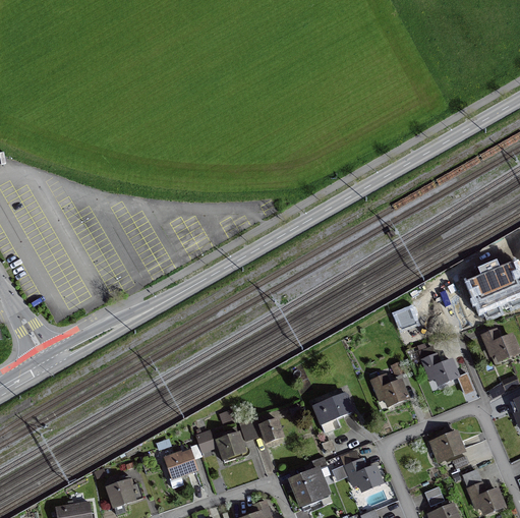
[(489,270),(466,279),(470,289),(476,286),(479,294),(474,296),(479,308),(519,292),(519,278),(516,280),(513,272),(518,270),(514,261),(489,270)]
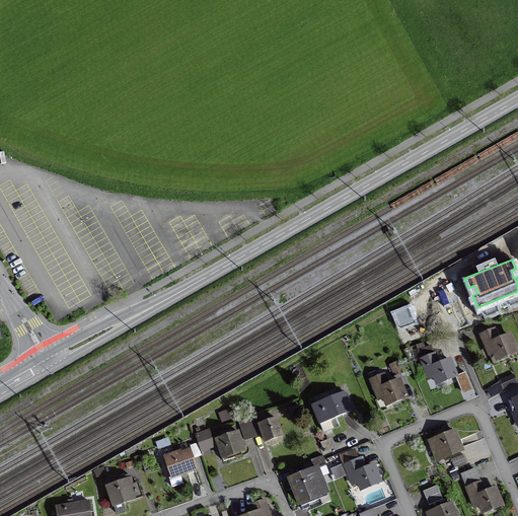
[(408,304),(393,310),(398,322),(410,317),(413,315),(408,304)]
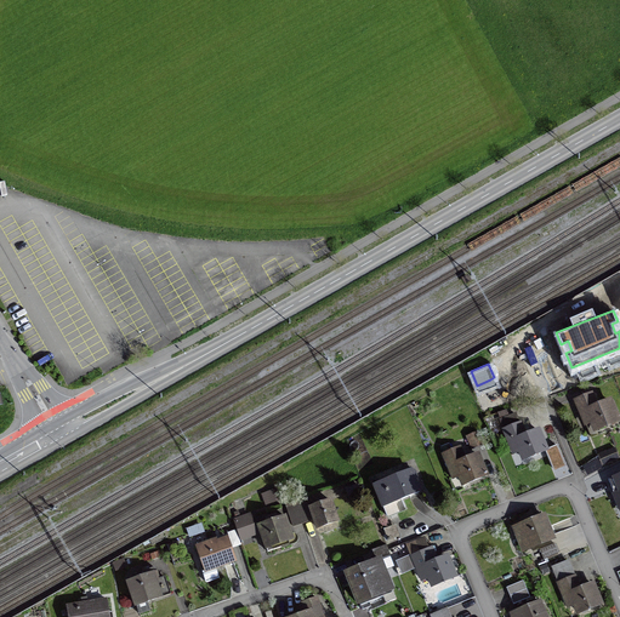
[(589,404),(585,393),(574,396),(579,410),(586,407),(595,427),(615,418),(607,398),(593,403),(593,401),(589,404)]
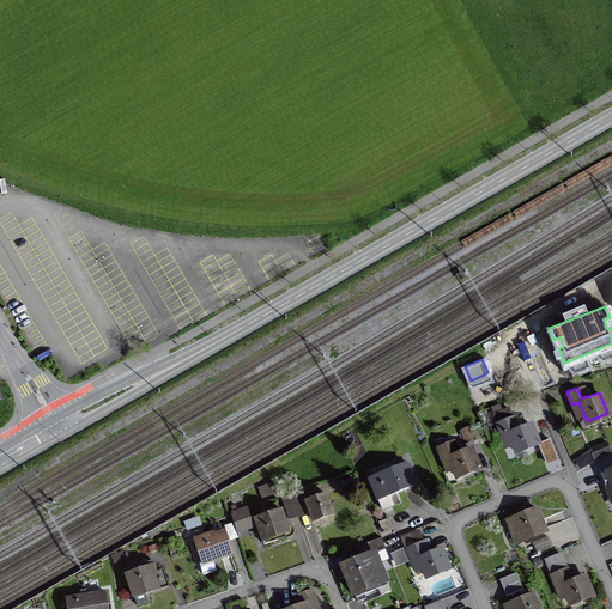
[(494,412),(496,420),(507,415),(510,414),(508,406),(494,412)]
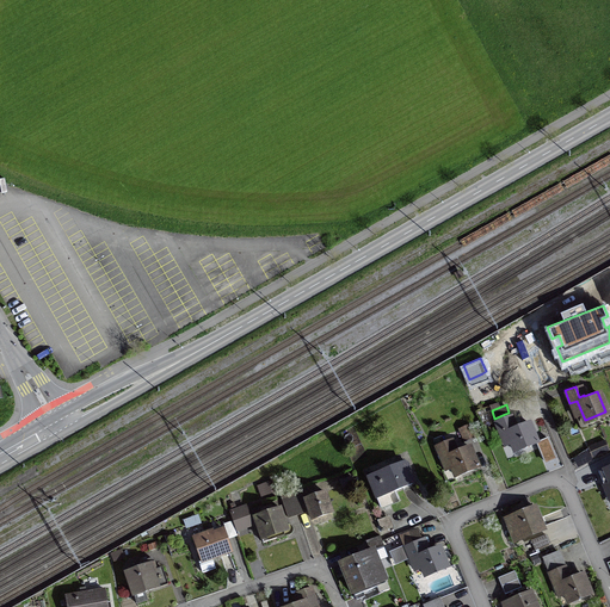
[(511,439),(515,447),(535,439),(527,419),(515,423),(513,422),(512,423),(510,425),(505,414),(494,419),(504,443),(511,439)]
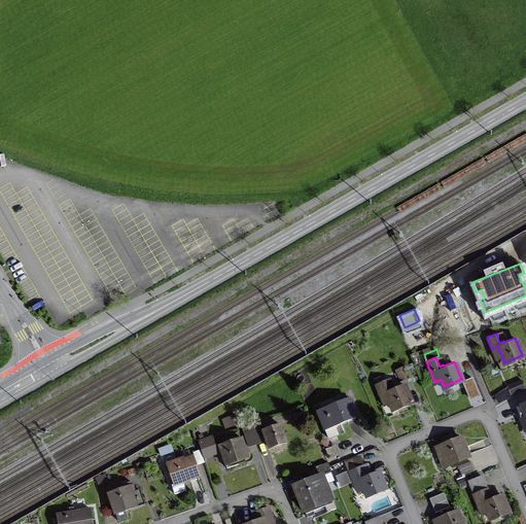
[(405,368),(397,371),(401,381),(410,378),(405,368)]
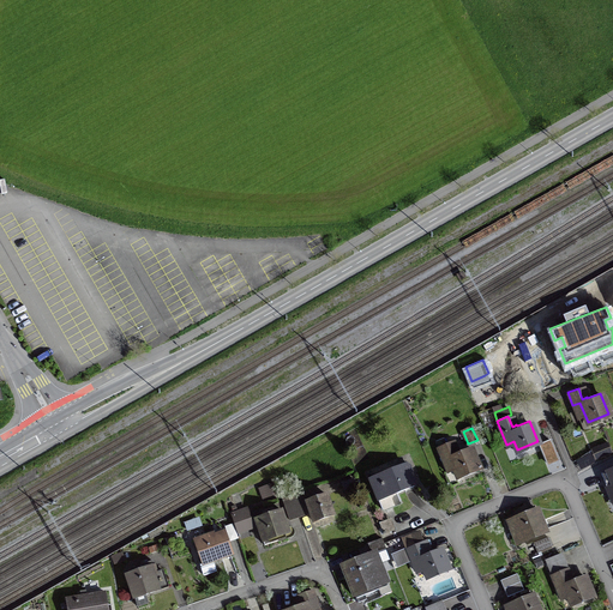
[(559,457),(550,435),(539,440),(548,461),(559,457)]
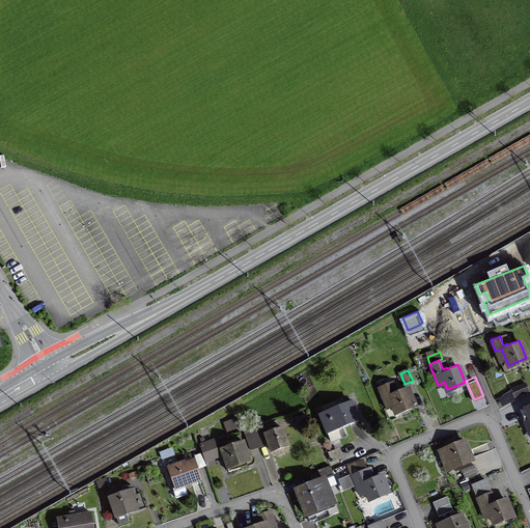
[(528,389),(525,381),(510,387),(513,395),(528,389)]
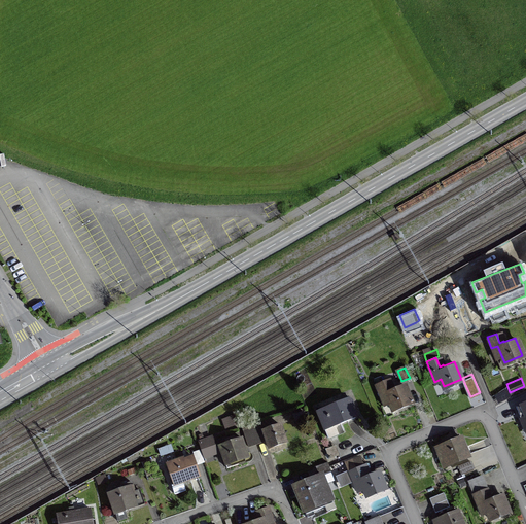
[(379,394),(383,404),(389,402),(392,409),(410,402),(402,384),(392,388),(391,387),(388,388),(384,379),(375,383),(379,394)]
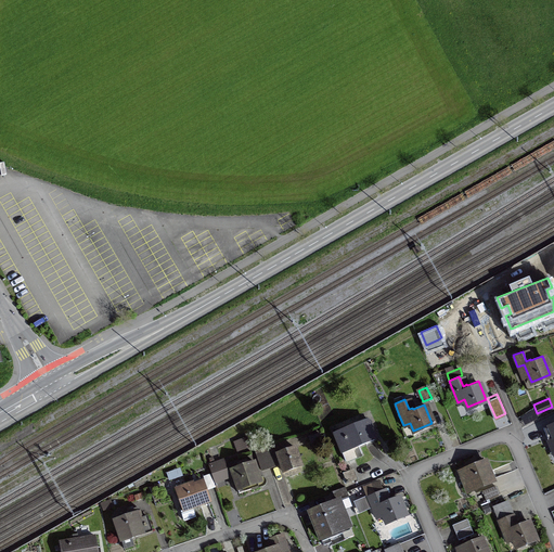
[(364,419),(333,432),(344,459),(360,452),(357,444),(363,440),(364,443),(372,439),(372,437),(364,419)]
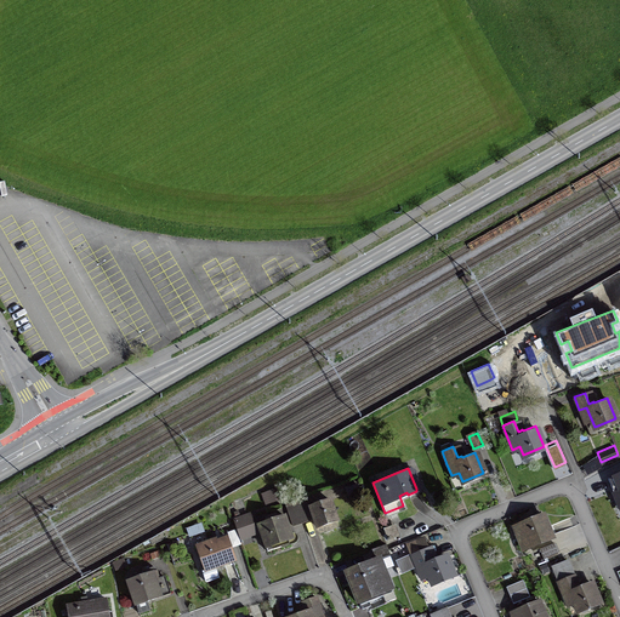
[(619,470),(607,476),(613,491),(619,487),(619,490),(619,470)]
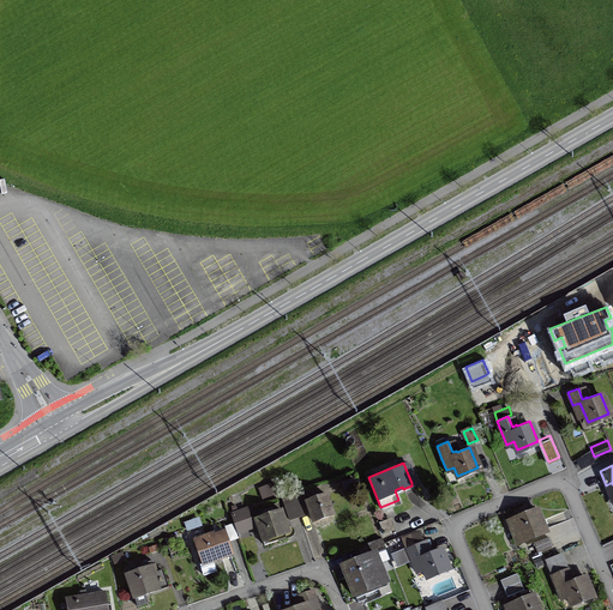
[(331,512),(325,493),(305,499),(312,519),(331,512)]
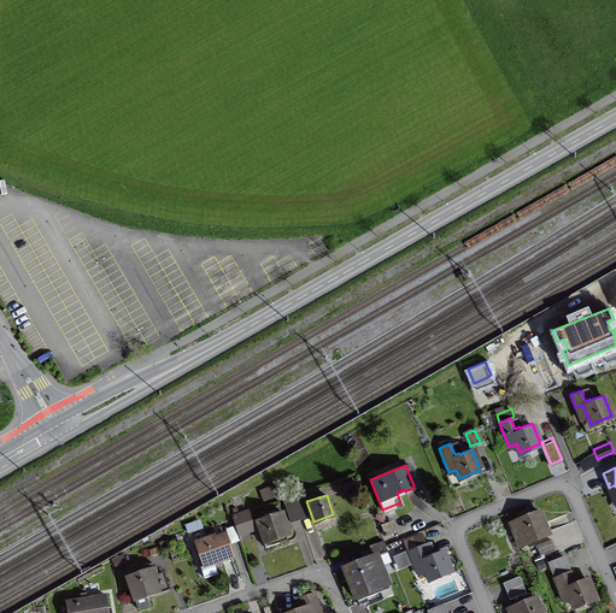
[(301,496),(293,500),(299,517),(308,514),(301,496)]
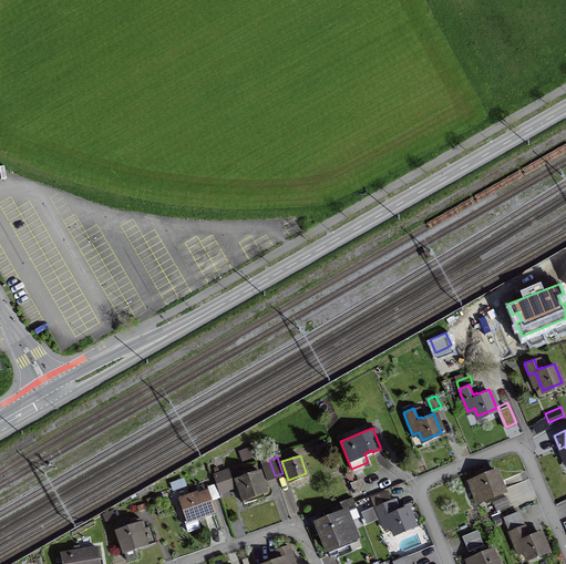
[(260,462),(266,479),(275,475),(269,460),(260,462)]
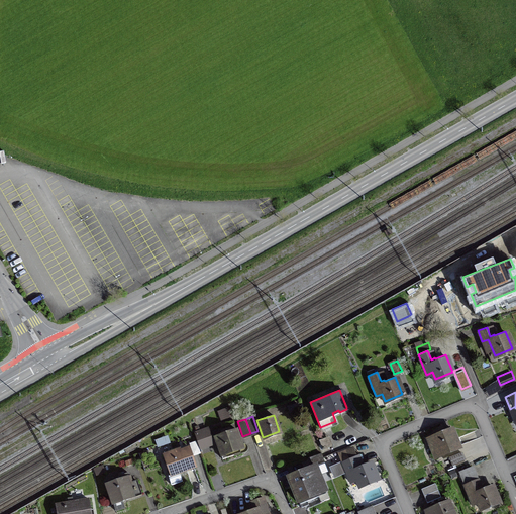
[(222,432),(213,435),(221,457),(232,453),(231,450),(242,446),(235,428),(228,430),(227,426),(221,428),(222,432)]
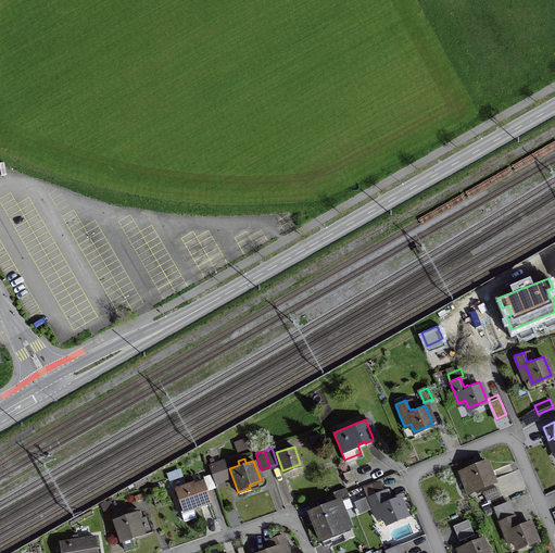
[(223,460),(209,464),(214,480),(228,476),(223,460)]
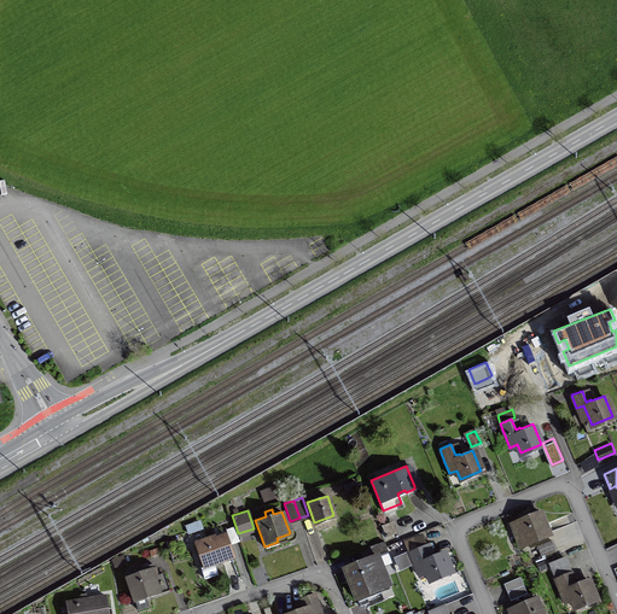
[(548,533),(539,510),(510,522),(513,533),(519,531),(524,543),(548,533)]
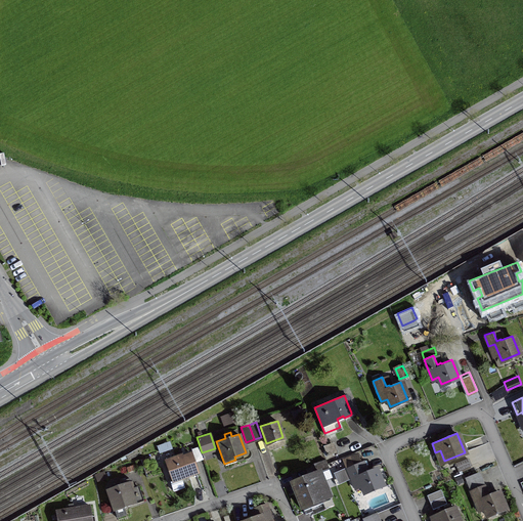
[(330,442),(322,444),(327,453),(333,450),(330,442)]
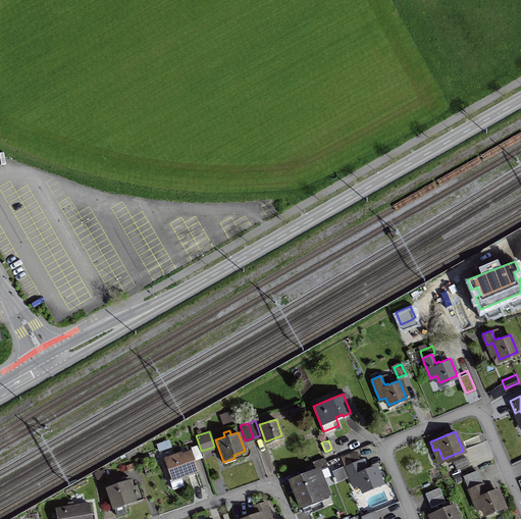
[(172,455),(163,458),(170,477),(197,468),(190,450),(173,456),(172,455)]
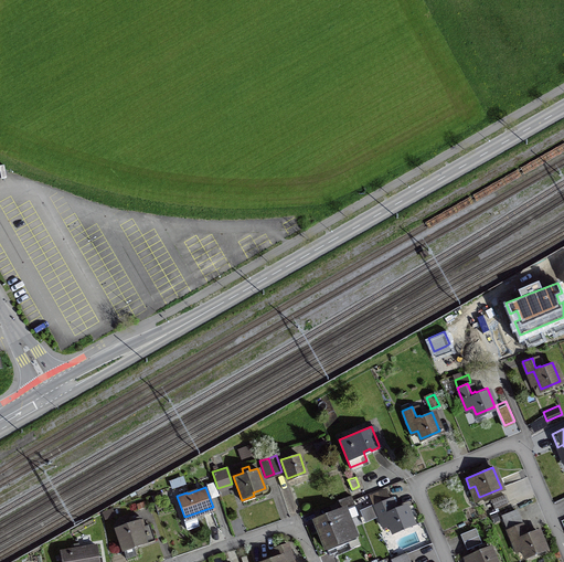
[(392,531),(412,523),(404,504),(392,509),(392,508),(387,509),(383,500),(387,498),(383,489),(370,495),(383,526),(389,523),(392,531)]
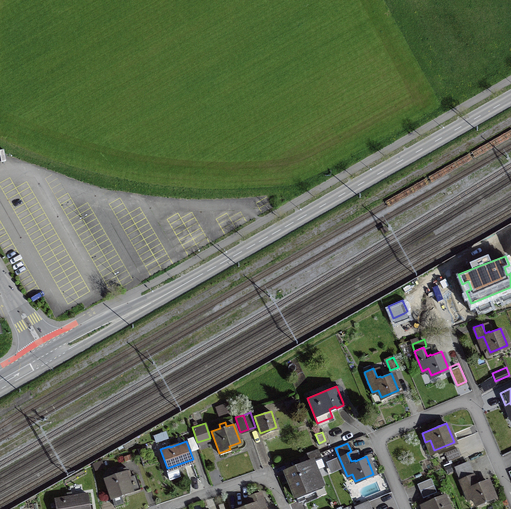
[(443,451),(446,458),(458,453),(456,446),(443,451)]
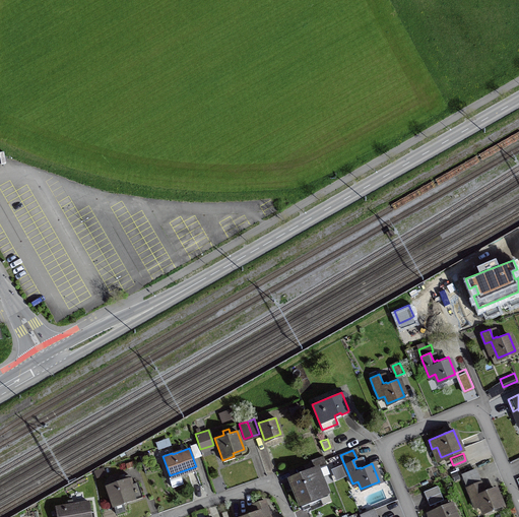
[(324,460),(322,454),(309,458),(312,465),(324,460)]
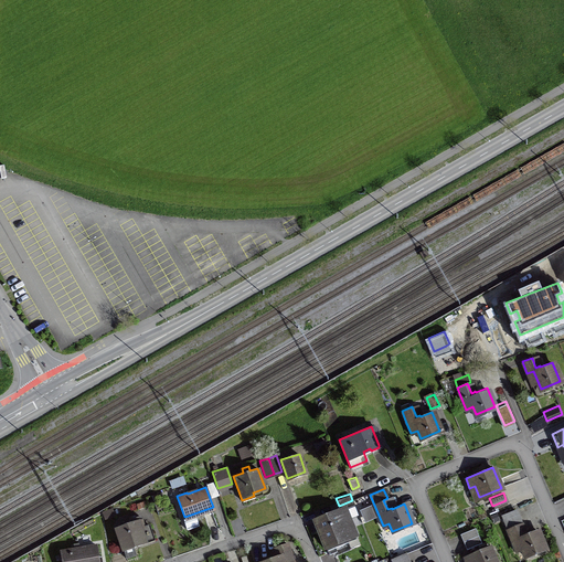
[(343,507),(314,519),(326,549),(347,540),(349,545),(358,542),(353,532),(354,532),(352,526),(351,526),(343,507)]
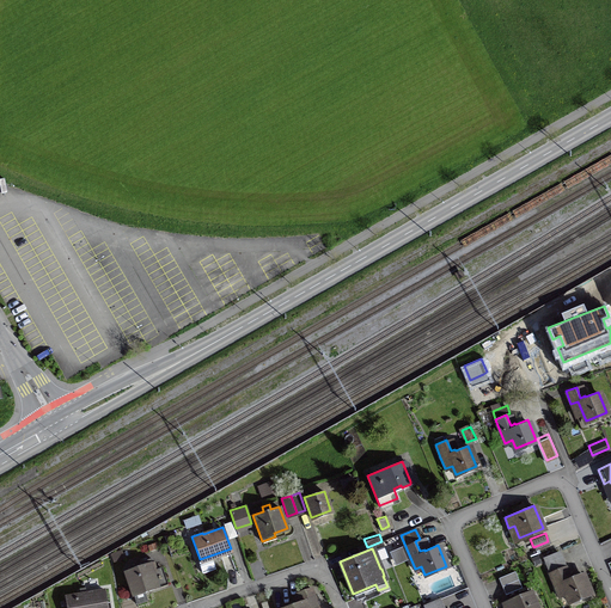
[(569,576),(558,551),(543,557),(558,595),(566,593),(569,601),(590,593),(581,572),(568,577),(568,576),(569,576)]
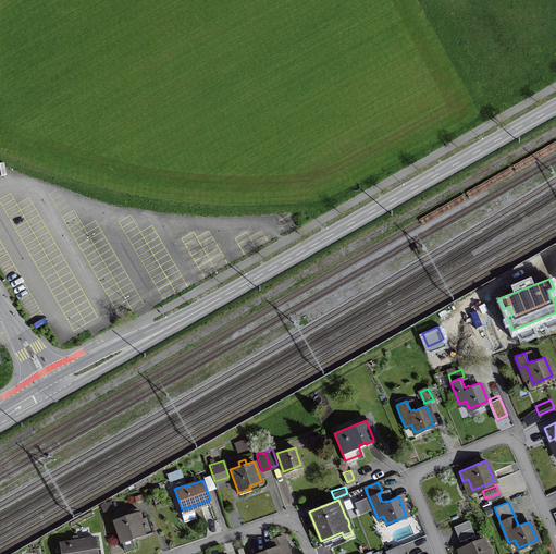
[(126,512),(127,514),(113,519),(123,549),(133,545),(131,538),(151,530),(146,516),(140,518),(137,507),(130,509),(130,511),(126,512)]
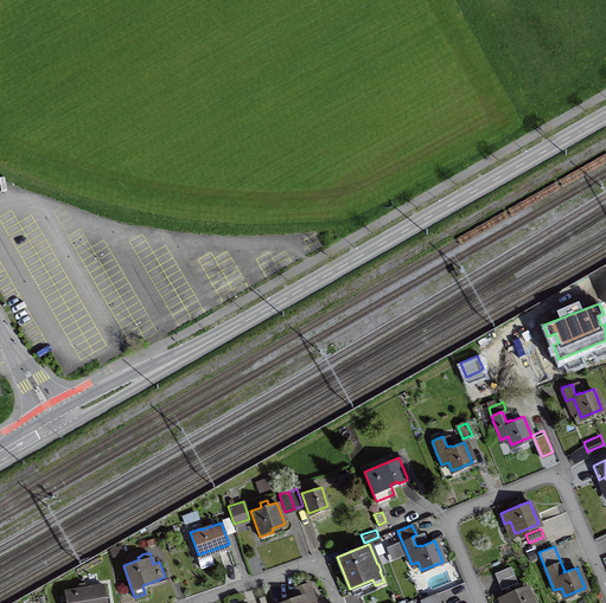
[(509,564),(493,571),(499,588),(516,581),(509,564)]
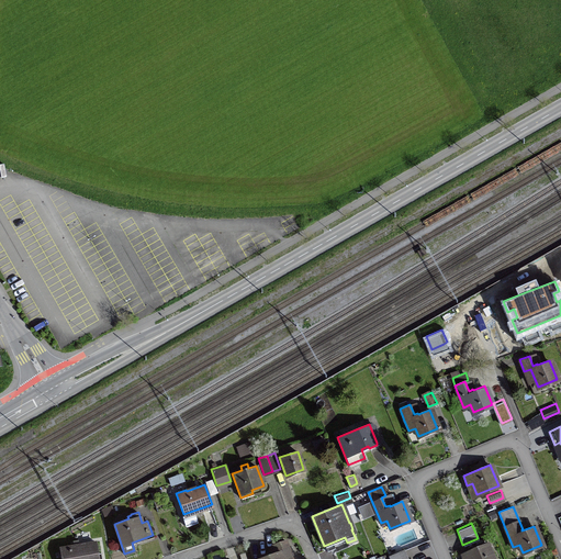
[(290,556),(284,539),(272,544),(275,552),(257,558),(256,558),(281,558),(290,556)]
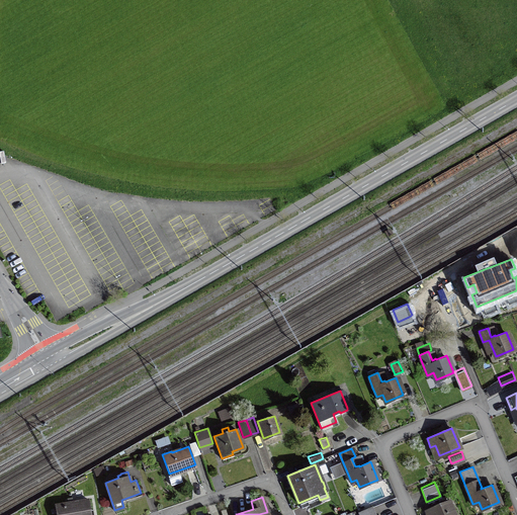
[(89,514),(87,498),(55,503),(56,514),(89,514)]
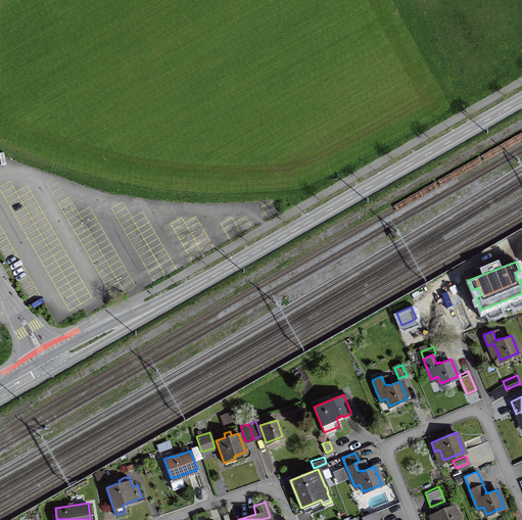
[(429,515),(431,519),(458,519),(453,505),(429,515)]
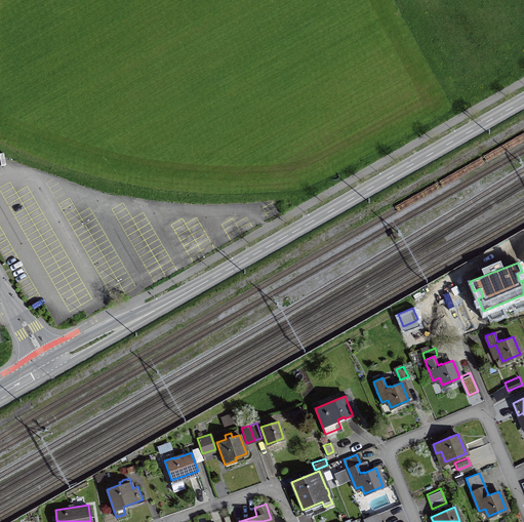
[(379,521),(379,520),(376,512),(362,518),(363,521),(379,521)]
